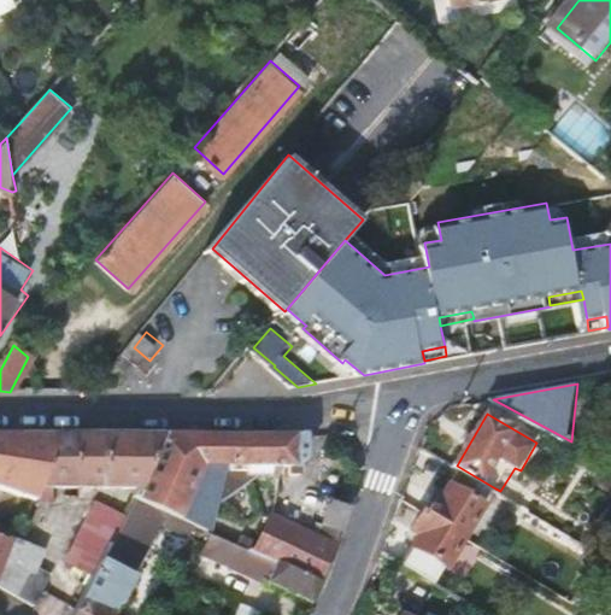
[(0,492),(39,507),(43,487),(58,433),(0,433),(0,492)]
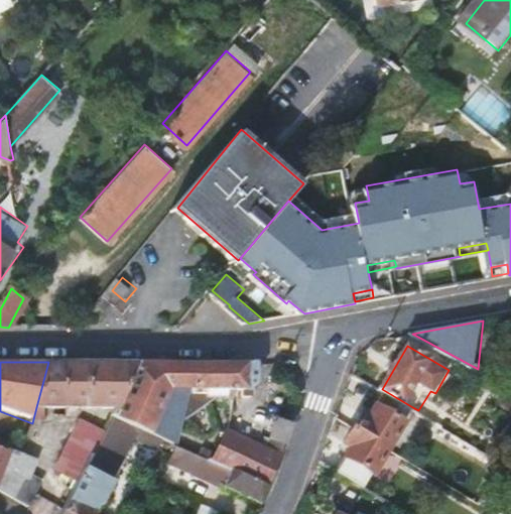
[(48,362),(36,407),(52,408),(116,408),(138,363),(89,363),(48,362)]
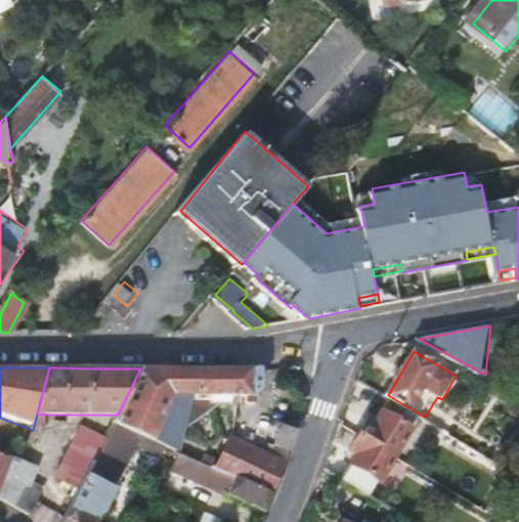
[(140,368),(118,415),(114,423),(116,424),(136,433),(141,435),(166,446),(177,450),(195,395),(252,396),(257,396),(261,391),(262,389),(262,370),(260,367),(250,370),(247,370),(205,370),(158,368),(140,368)]
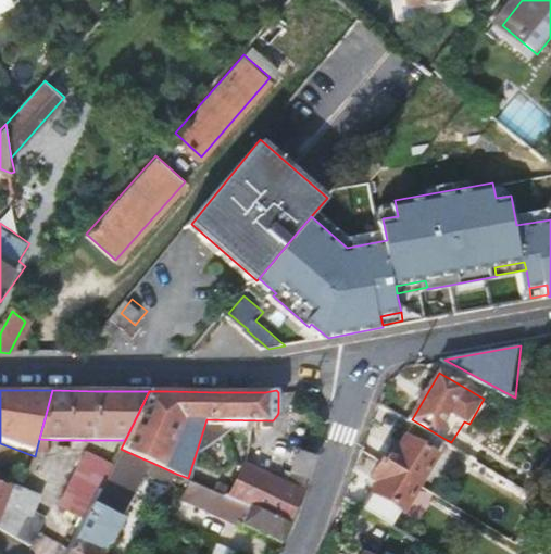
[(267,420),(268,428),(276,427),(277,415),(273,420),(267,420)]
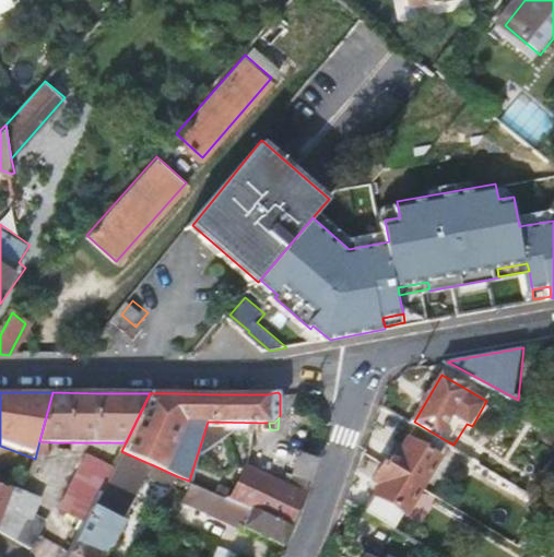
[(395,447),(384,464),(423,487),(449,442),(420,425),(411,441),(409,440),(402,451),(395,447)]
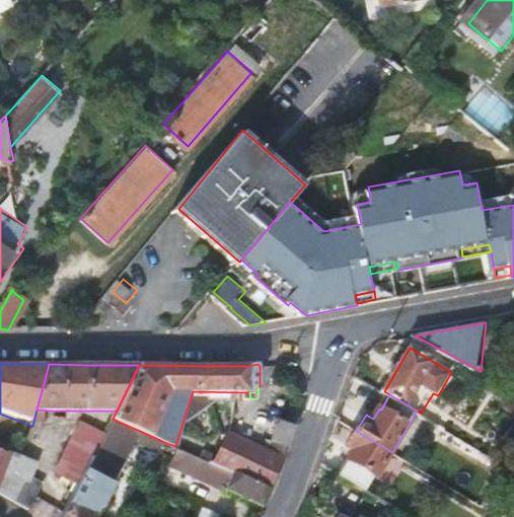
[(430,407),(425,416),(443,427),(448,418),(430,407)]
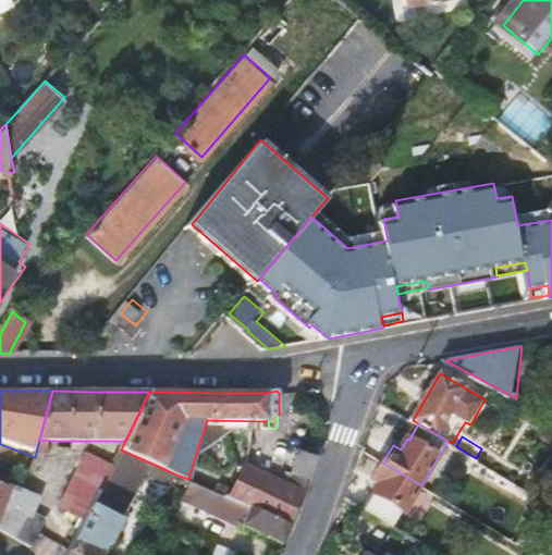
[(39,440),(35,457),(29,476),(36,476),(56,453),(57,441),(39,440)]
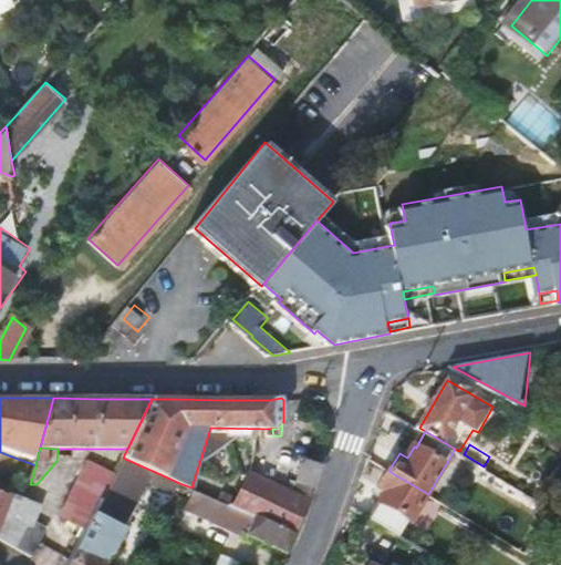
[(104,499),(103,501),(94,516),(87,531),(70,564),(104,564),(108,554),(111,555),(124,528),(122,527),(153,471),(147,469),(125,459),(121,468),(105,499),(104,499)]
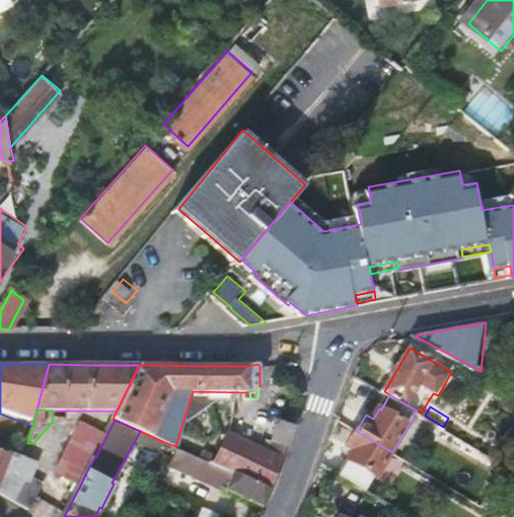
[(100,423),(79,469),(86,472),(94,458),(95,456),(96,456),(111,428),(100,423)]
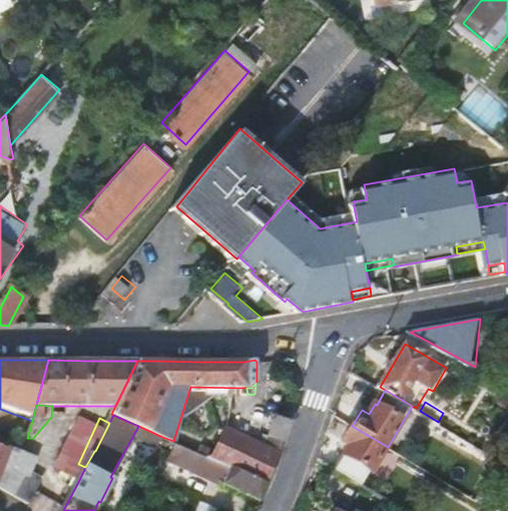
[(346,456),(339,468),(367,485),(388,447),(352,426),(344,440),(351,444),(345,455),(346,456)]
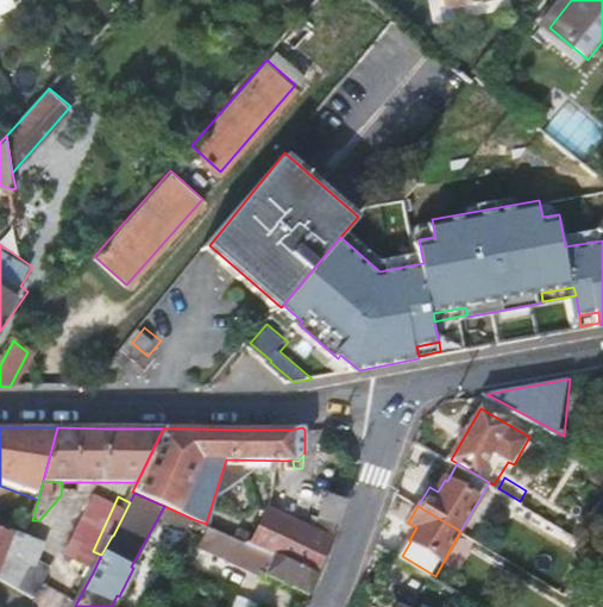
[(262,538),(257,548),(276,556),(320,575),(333,537),(327,534),(274,511),(262,538)]
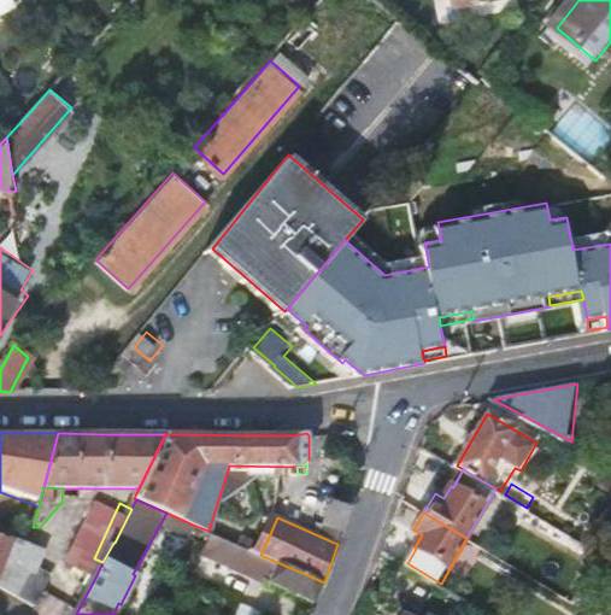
[(31,531),(27,550),(36,549),(36,546),(39,536),(34,533),(31,531)]
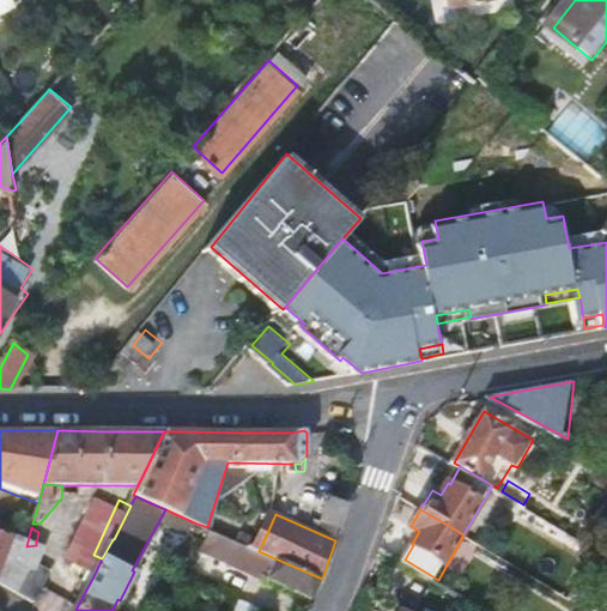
[(243,533),(240,542),(259,551),(263,542),(243,533)]
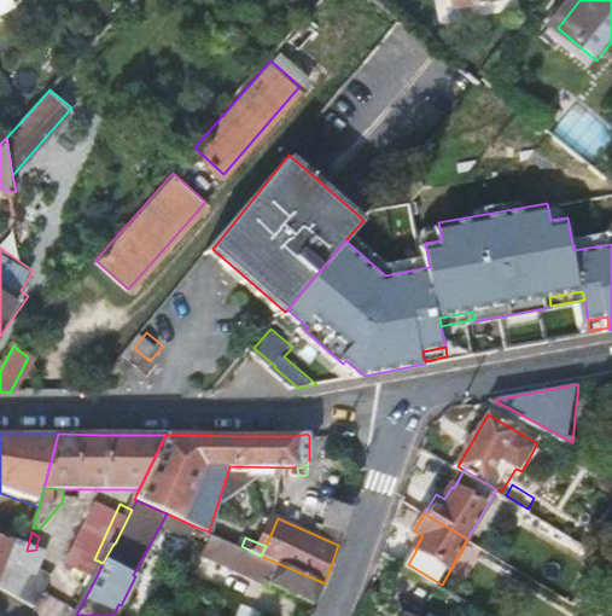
[(0,585),(1,586),(18,553),(0,542),(0,585)]
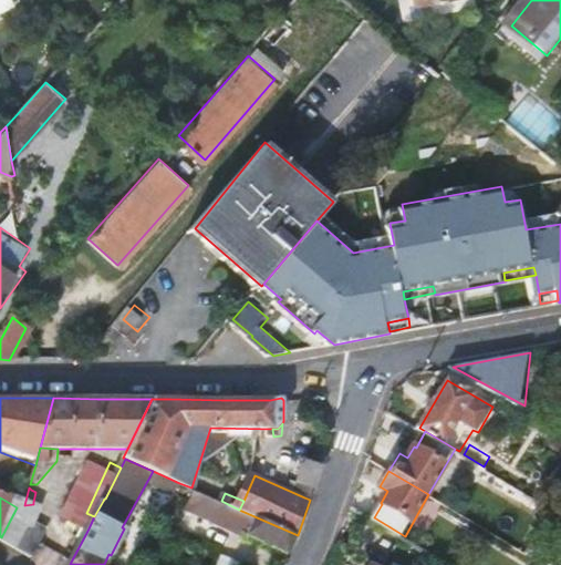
[(17,507),(1,537),(19,548),(42,507),(33,502),(33,504),(24,505),(24,507),(19,504),(17,507)]
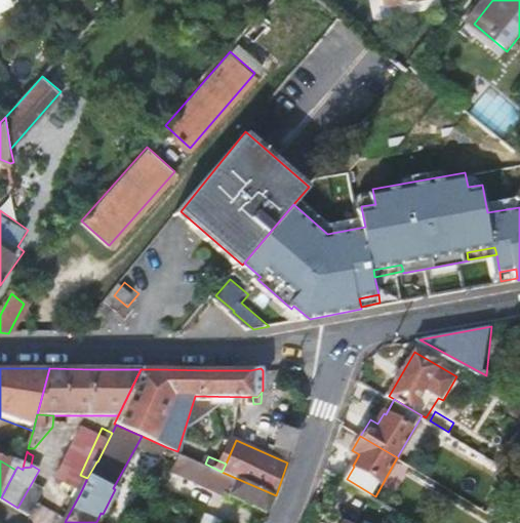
[(76,473),(70,486),(81,491),(87,478),(80,475),(76,473)]
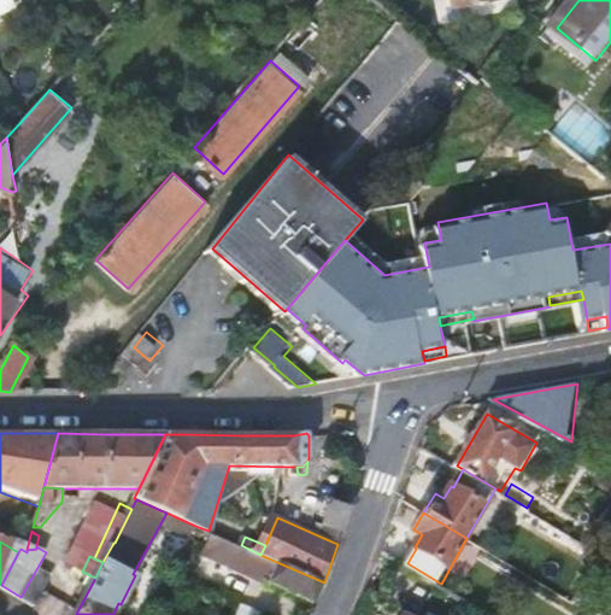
[(271,584),(315,603),(317,597),(324,583),(280,563),(271,584)]
